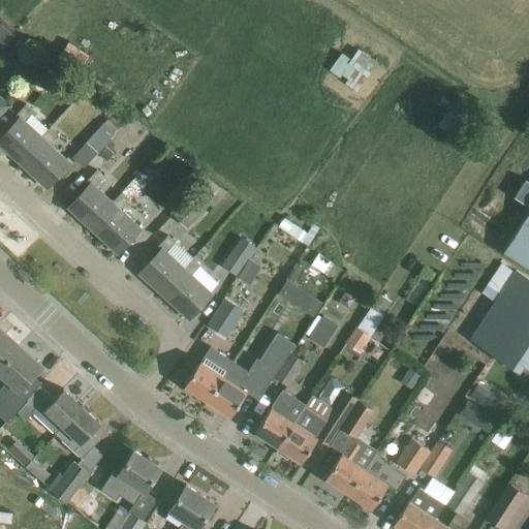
[(354,45),(347,56),(339,51),(327,70),(359,90),(377,61),(354,45)]
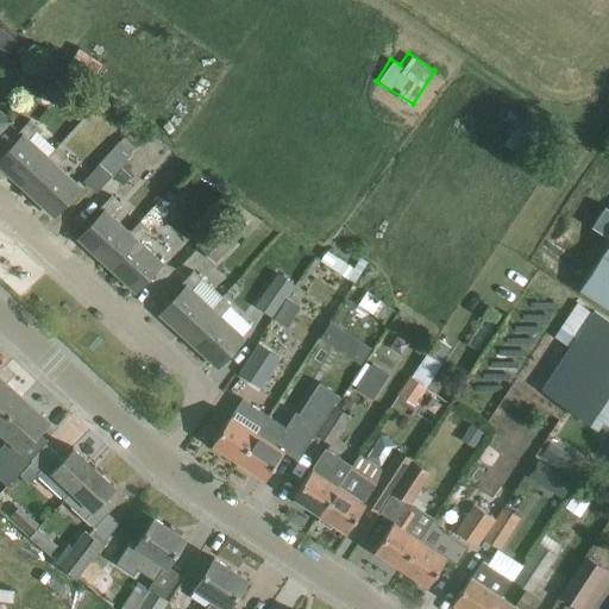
[(0,132),(12,119),(0,107),(0,132)]
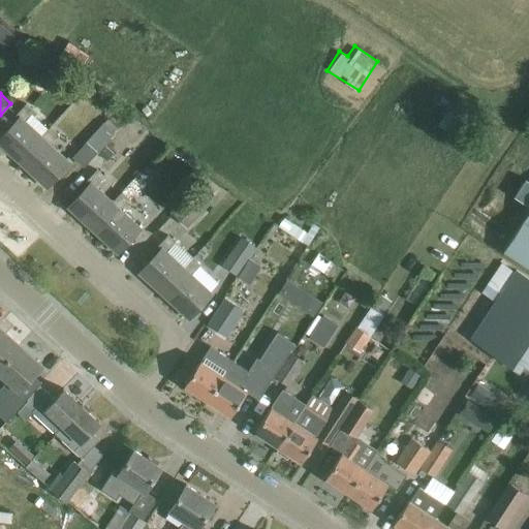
[(17,114),(20,117),(21,115),(25,119),(34,110),(26,102),(17,114)]
